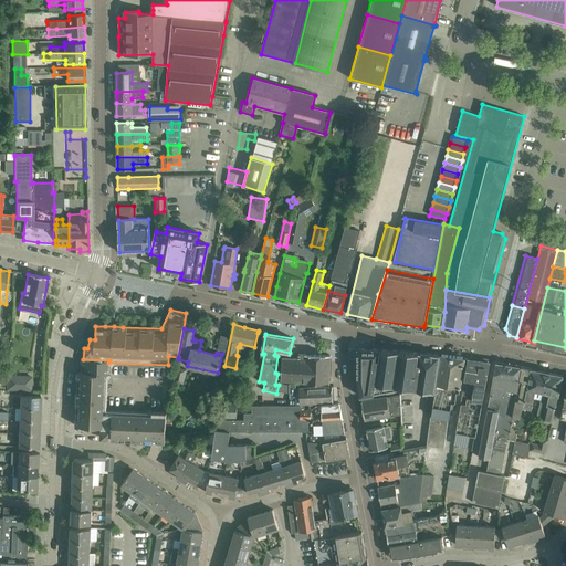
[(226,353),(227,353),(228,341),(227,341),(228,337),(221,335),(218,349),(226,352),(226,353)]
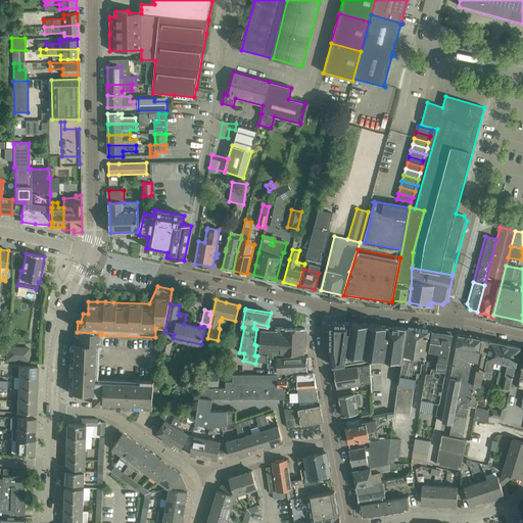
[(405,328),(330,323),(330,367),(395,361),(396,345),(401,346),(405,328)]
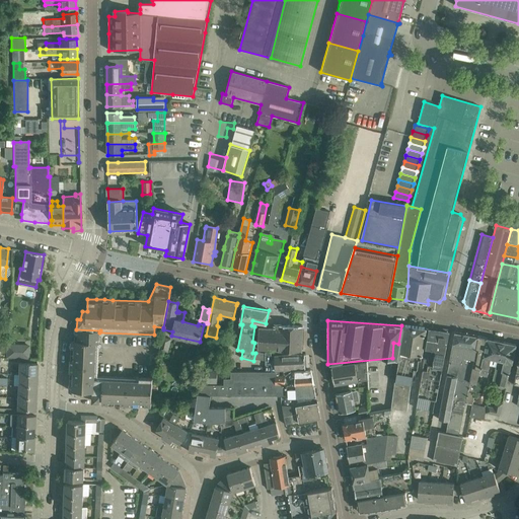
[(274,329),(258,328),(257,350),(302,352),(303,326),(274,324),(274,329)]
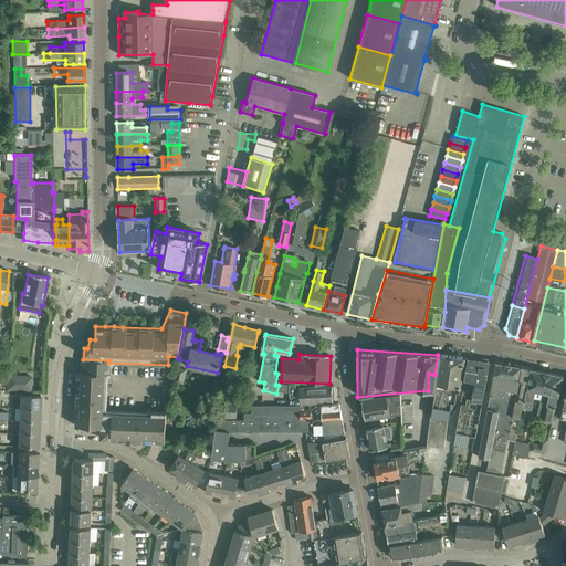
[(464,358),(440,356),(439,367),(427,446),(444,448),(448,419),(449,420),(451,402),(454,404),(457,392),(459,392),(460,387),(461,388),(464,358)]
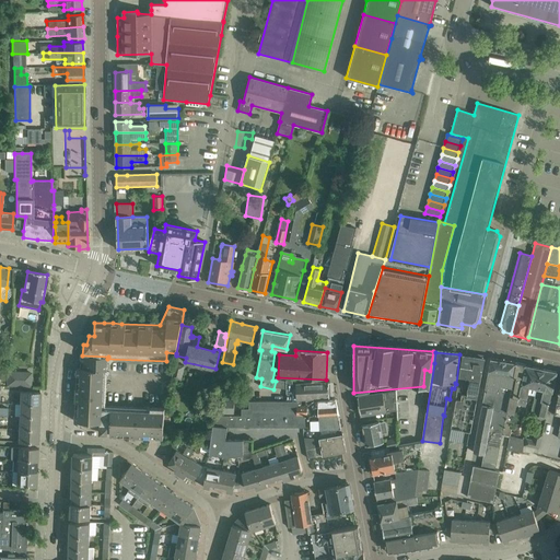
[(107,370),(107,359),(108,357),(82,356),(81,356),(80,369),(77,369),(74,421),(91,422),(91,428),(100,430),(100,433),(111,433),(111,436),(154,438),(163,439),(164,412),(154,411),(143,410),(102,409),(104,370),(107,370)]
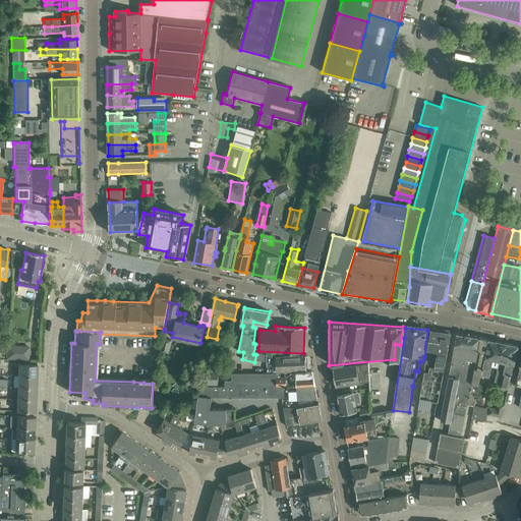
[(427,349),(418,409),(429,411),(431,401),(436,367),(441,335),(441,332),(430,331),(428,341),(427,349)]
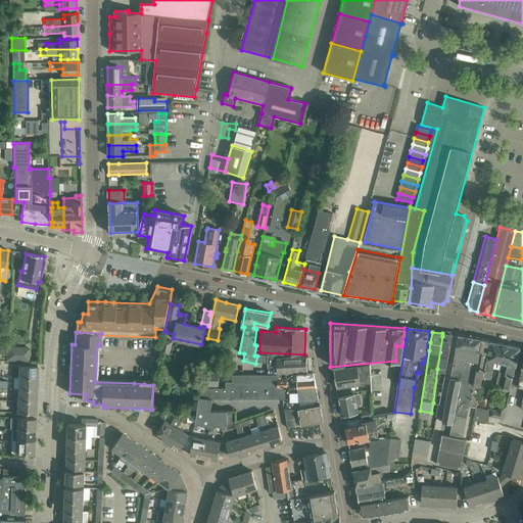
[(481,338),(459,335),(454,364),(477,368),(481,338)]
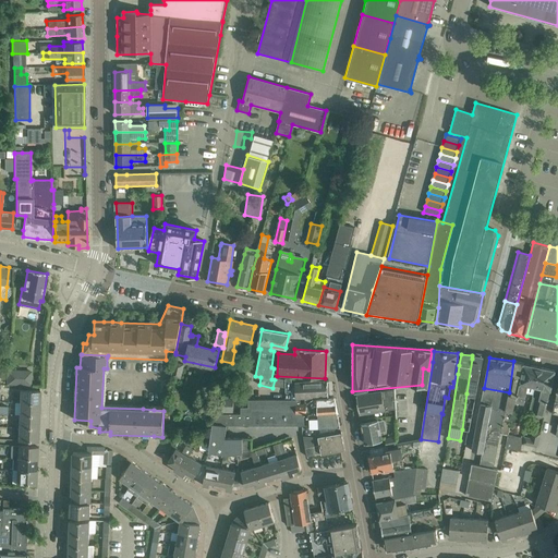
[(466,393),(462,429),(468,431),(469,431),(477,387),(483,360),(472,359),(466,393)]
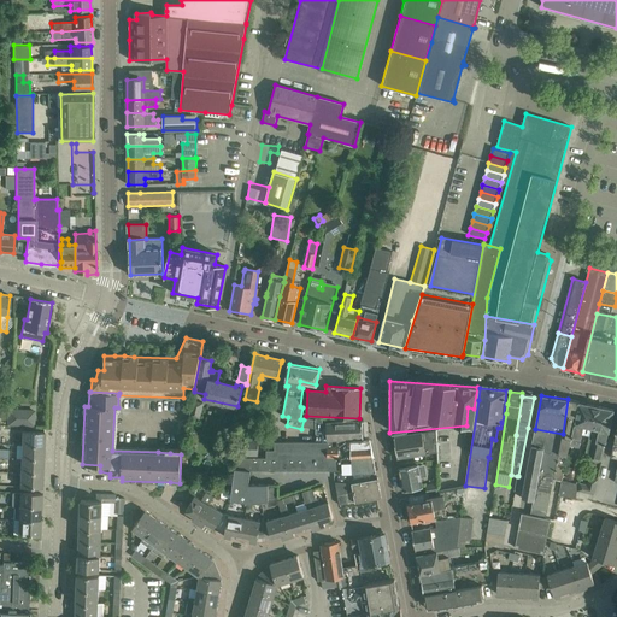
[(189,417),(200,419),(204,403),(193,400),(189,417)]
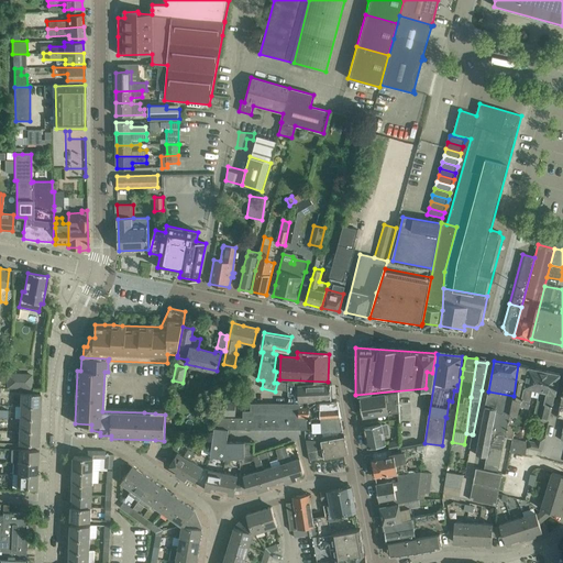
[(514,396),(510,414),(509,415),(506,433),(505,437),(512,439),(518,415),(520,407),(528,370),(529,366),(519,365),(514,396)]
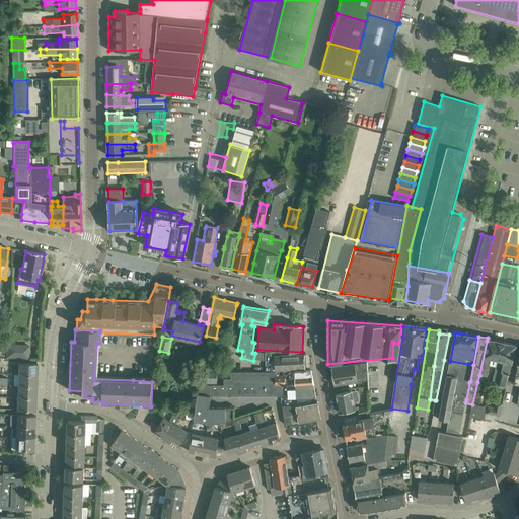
[(492,342),(487,341),(479,375),(488,377),(491,359),(497,360),(498,360),(502,342),(492,340),(492,342)]
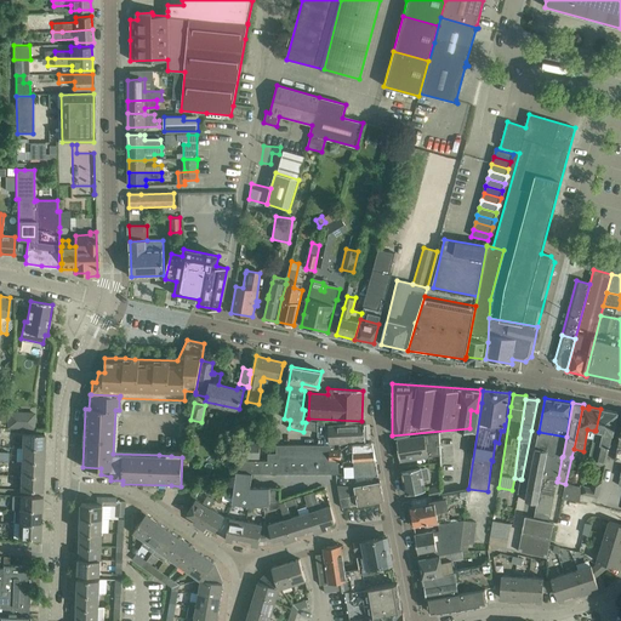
[(611,411),(600,409),(596,431),(594,431),(592,443),(599,445),(596,465),(605,466),(616,415),(611,414),(611,411)]
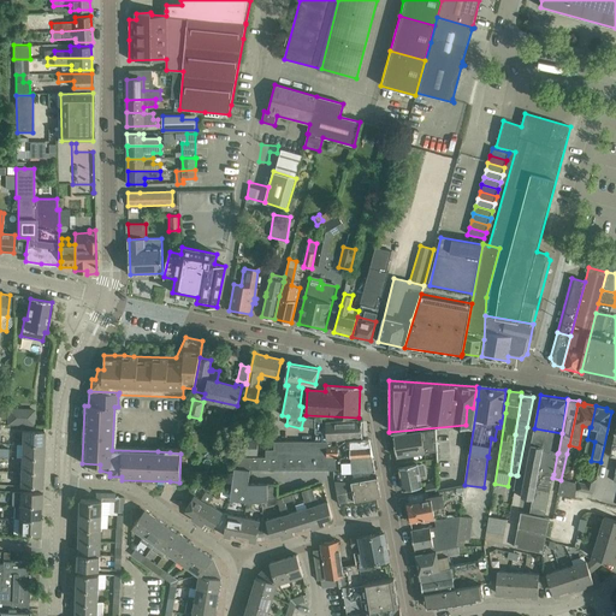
[(10,409),(9,425),(35,426),(36,412),(10,409)]
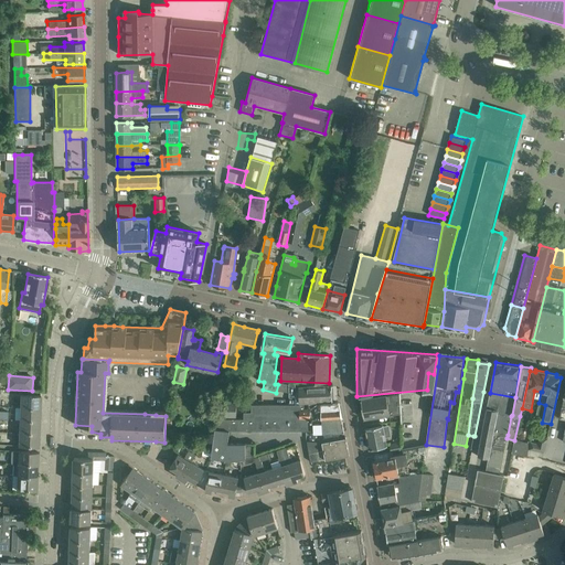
[(332,402),(332,394),(332,386),(298,387),(299,394),(296,394),(296,384),(289,384),(289,404),(298,403),(332,402)]
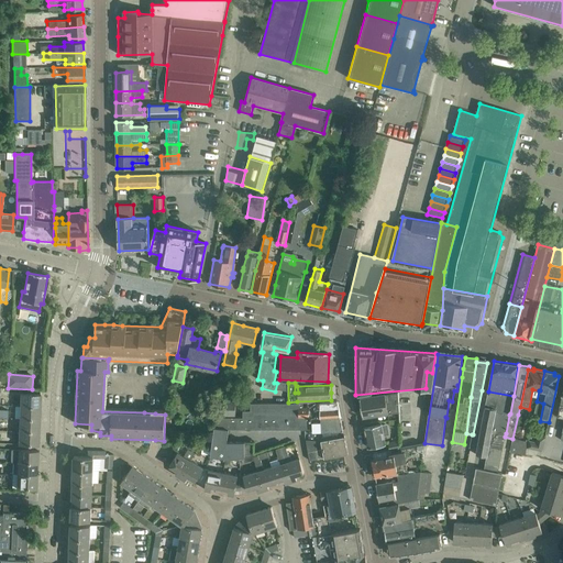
[(398,393),(360,398),(363,418),(398,411),(398,393)]
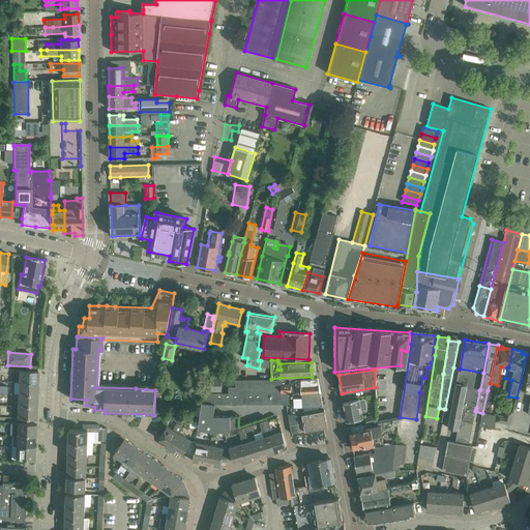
[(38,371),(19,371),(19,382),(37,383),(38,371)]
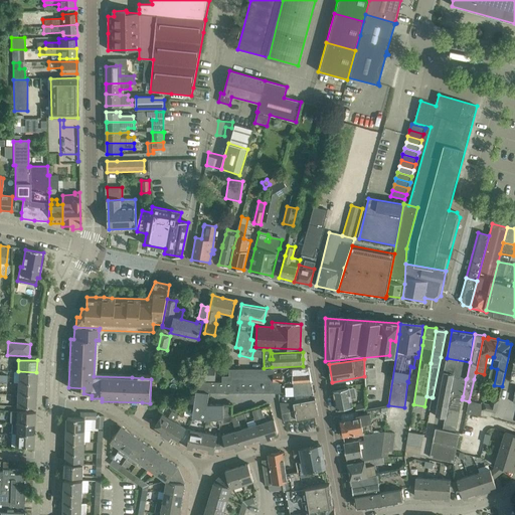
[(200,379),(210,380),(215,380),(215,366),(200,366),(200,379)]
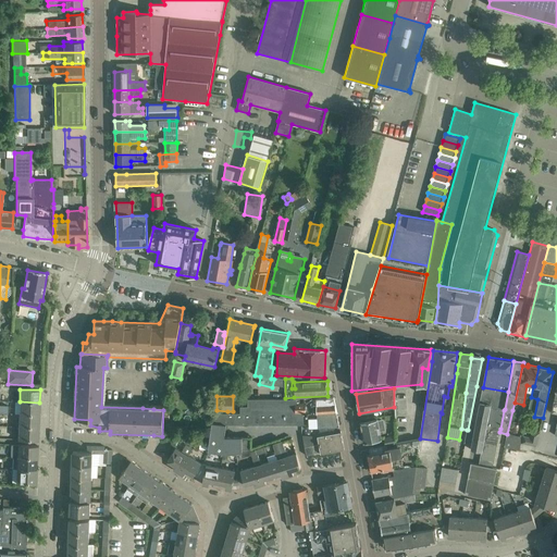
[(305,404),(296,405),(296,412),(309,412),(337,412),(334,397),(327,397),(305,399),(305,404)]
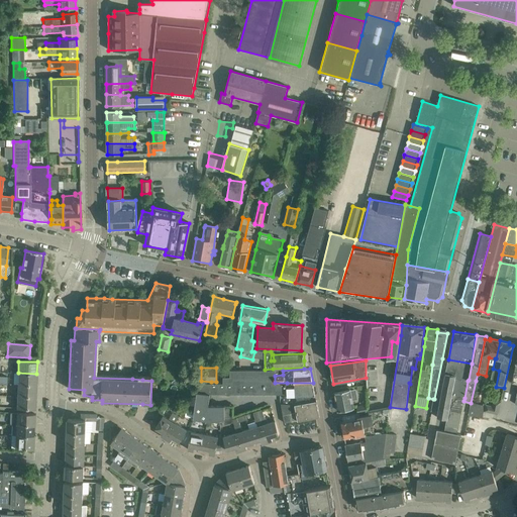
[(223,378),(223,384),(231,384),(275,383),(275,376),(275,375),(275,371),(230,371),(230,378),(223,378)]
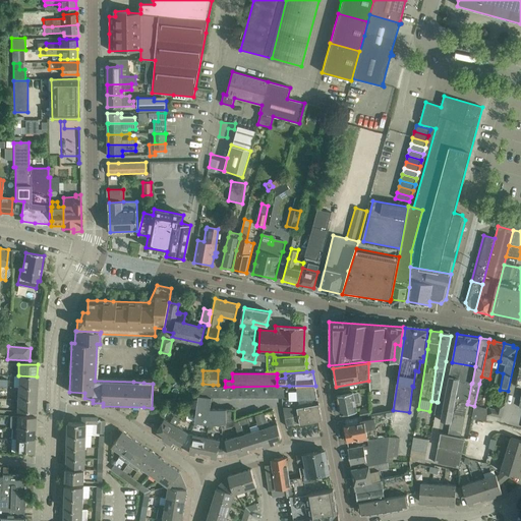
[(37,377),(18,375),(17,388),(37,389),(37,377)]
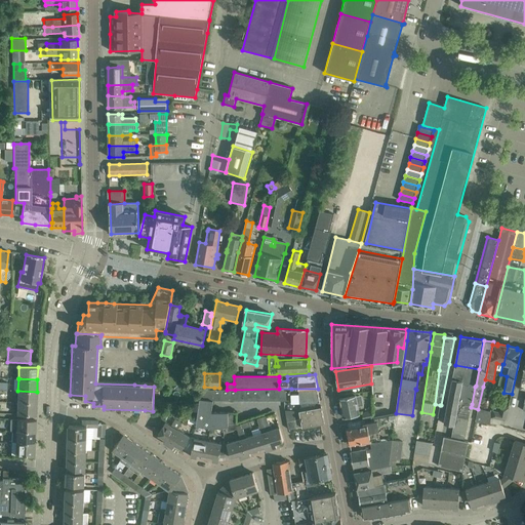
[(466,381),(452,379),(444,425),(453,427),(452,433),(465,435),(472,404),(476,386),(466,384),(466,381)]
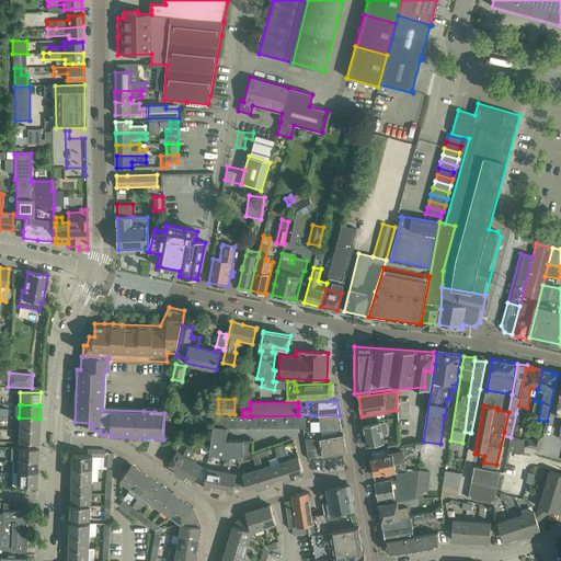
[(312,423),(311,415),(298,416),(251,416),(215,416),(213,427),(228,427),(304,427),(313,427),(313,423),(312,423)]
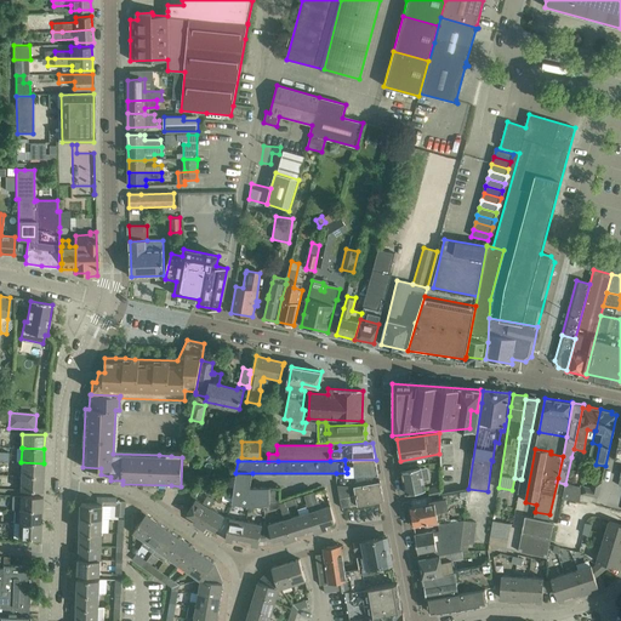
[(379,474),(376,460),(345,460),(346,468),(347,468),(347,473),(347,477),(357,476),(379,474)]
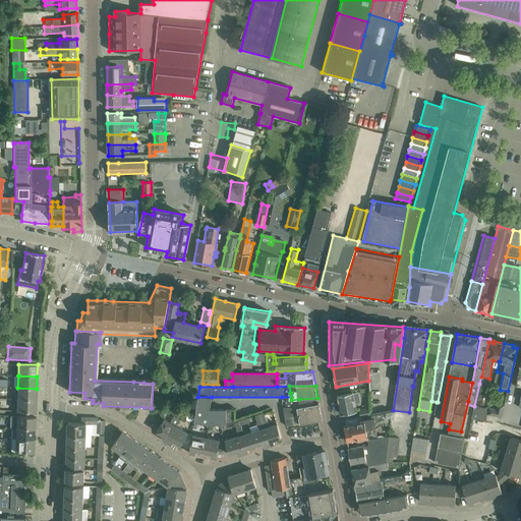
[(37,389),(17,388),(17,399),(36,400),(37,389)]
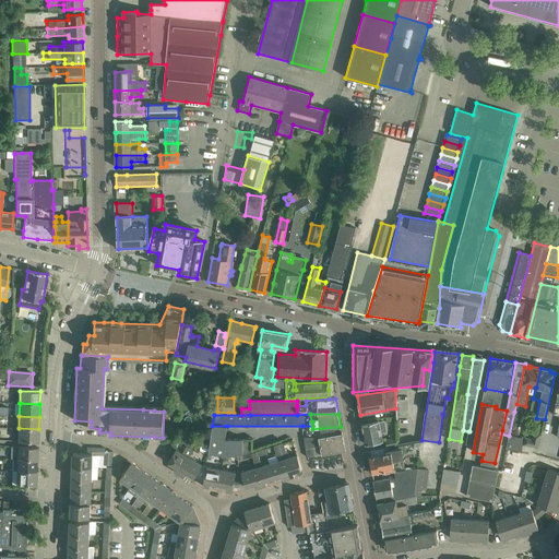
[(379,421),(379,420),(361,424),(366,444),(383,441),(381,433),(387,432),(384,420),(379,421)]
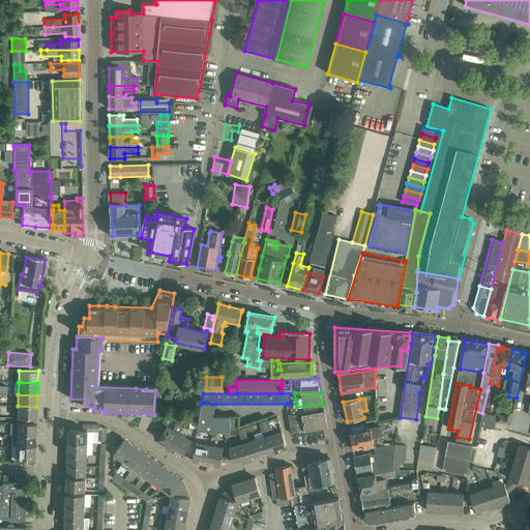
[(213,416),(215,404),(201,404),(198,429),(211,431),(210,432),(230,429),(230,428),(237,428),(238,418),(230,418),(230,415),(213,416)]
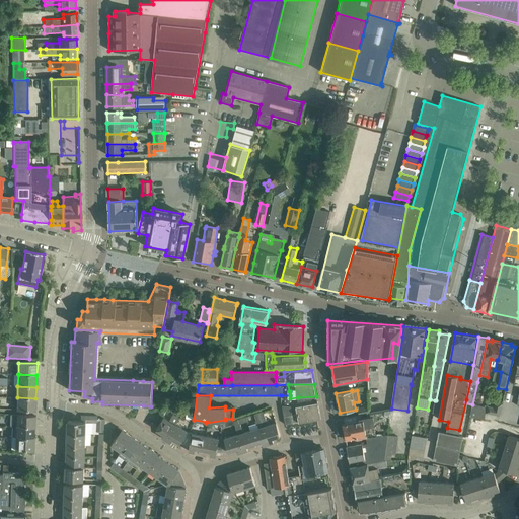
[(35,398),(17,397),(16,410),(35,411),(35,398)]
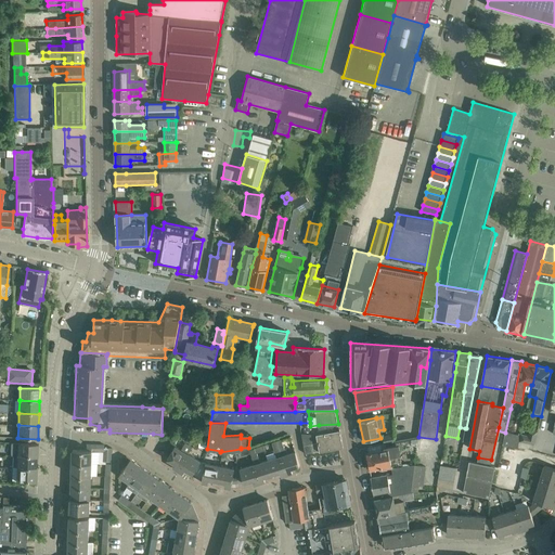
[(521,435),(519,442),(534,446),(536,437),(537,431),(529,429),(528,436),(521,435)]
